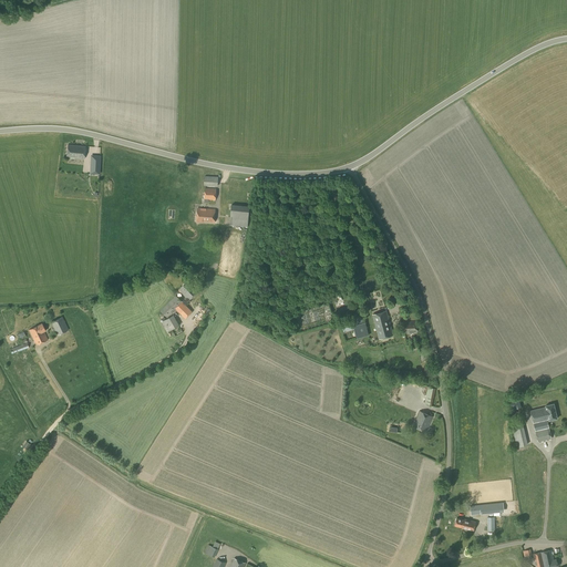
[(84,160),(85,146),(68,144),(66,157),(84,160)]
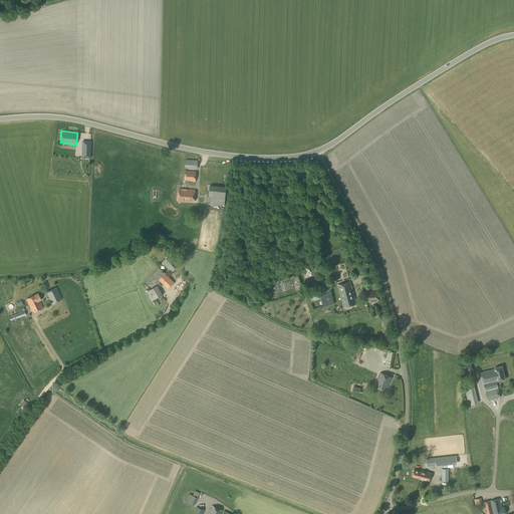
[(197,169),(198,161),(186,160),(185,168),(197,169)]
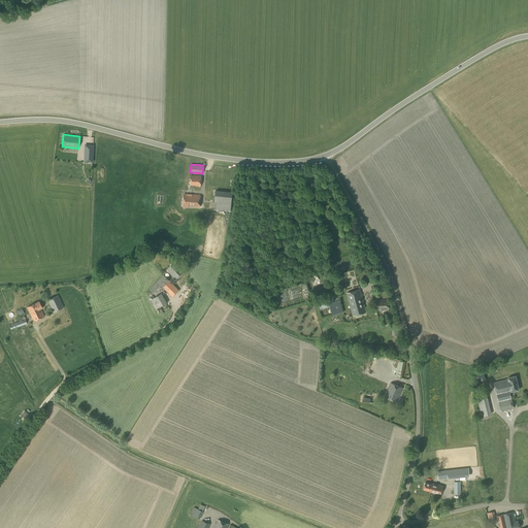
[(201,176),(191,175),(190,188),(194,188),(194,186),(200,187),(201,176)]
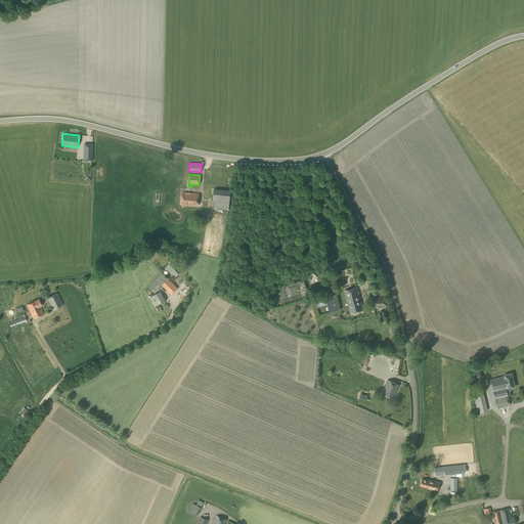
[(228,210),(230,190),(214,189),(212,208),(228,210)]
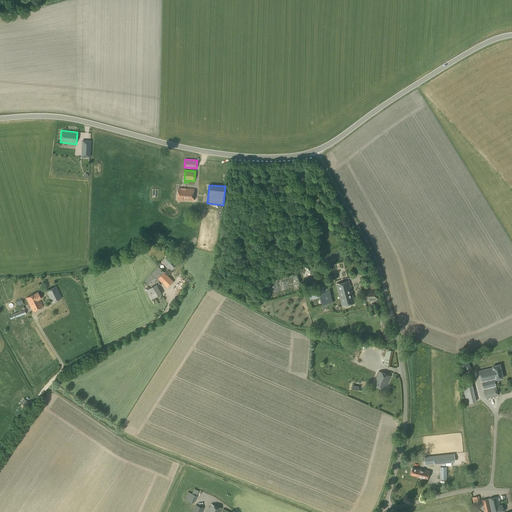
[(193,201),(194,189),(179,188),(178,200),(183,201),(183,200),(193,201)]
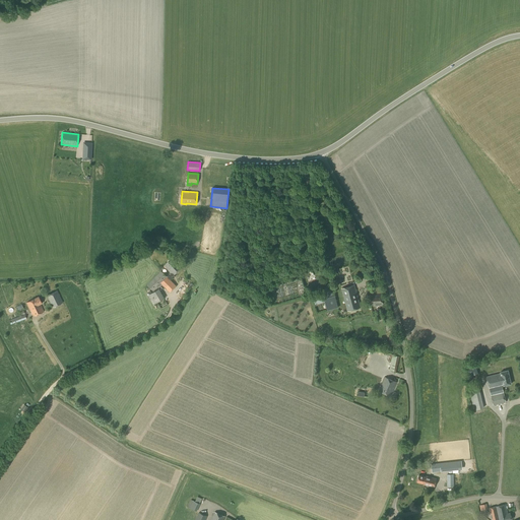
[(173,275),(181,268),(176,263),(177,262),(173,257),(164,265),(173,275)]
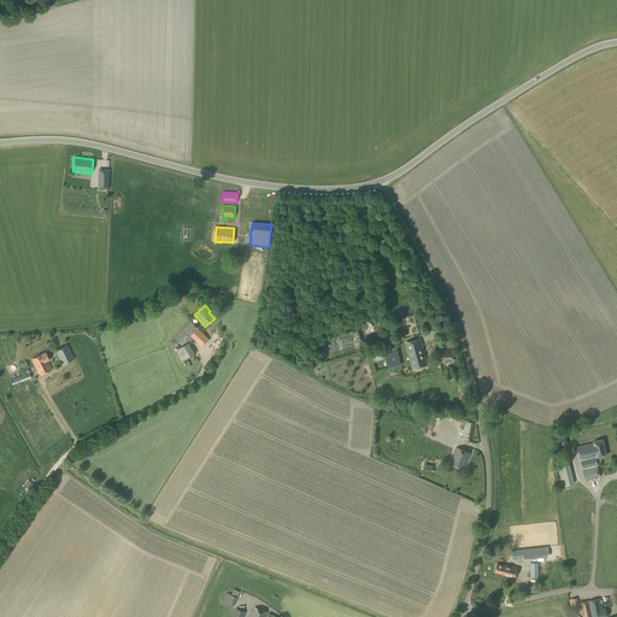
[(209,340),(191,322),(175,338),(182,346),(192,336),(201,346),(209,340)]
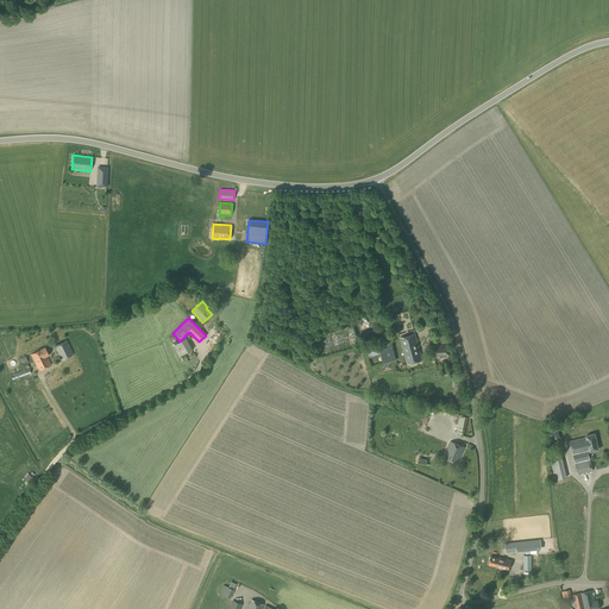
[(408,364),(422,360),(415,334),(400,338),(408,364)]
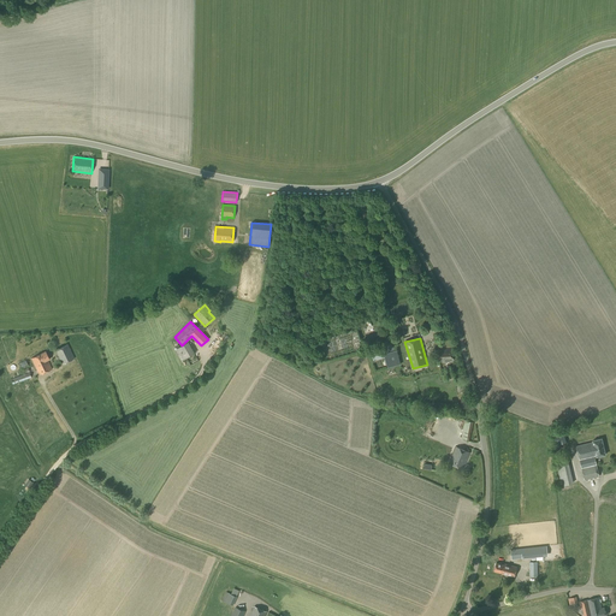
[(191,360),(189,356),(195,354),(189,343),(176,350),(182,361),(187,357),(190,365),(199,361),(196,357),(191,360)]
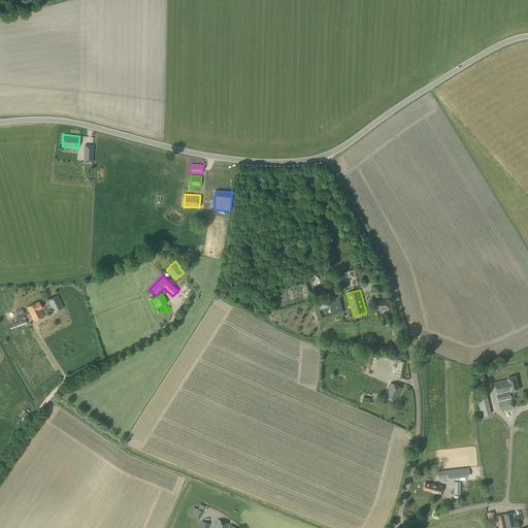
[(54,312),(64,307),(58,295),(47,300),(54,312)]
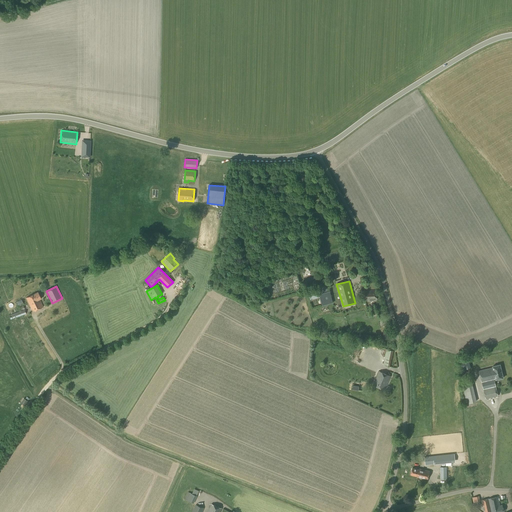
[(320,299),(322,306),(330,304),(326,287),(308,292),(310,299),(320,296),(321,299),(320,299)]
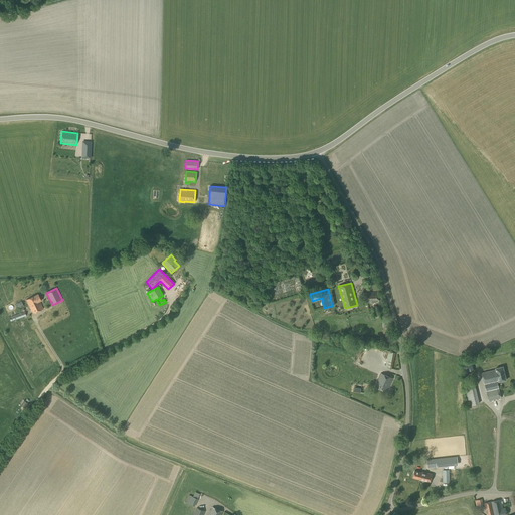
[(367,303),(379,302),(379,292),(366,293),(367,303)]
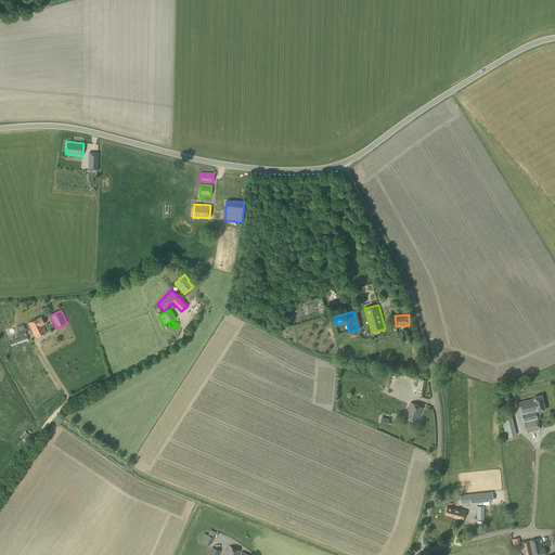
[(44,324),(41,317),(28,323),(36,338),(47,333),(42,325),(44,324)]
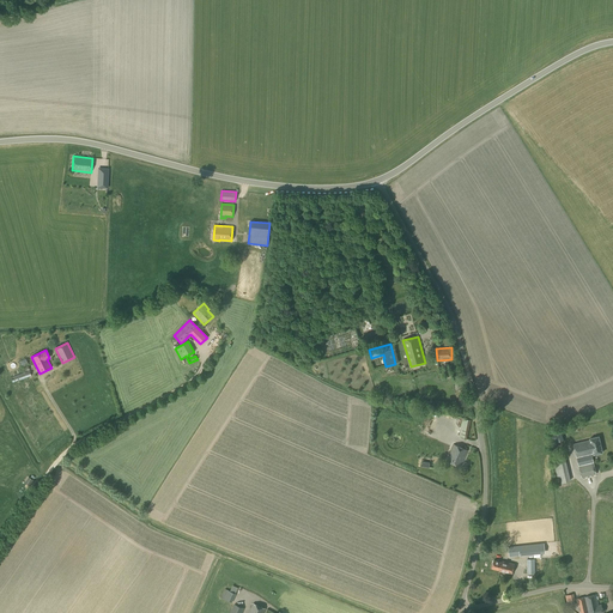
[(12,383),(31,376),(30,371),(11,377),(12,383)]
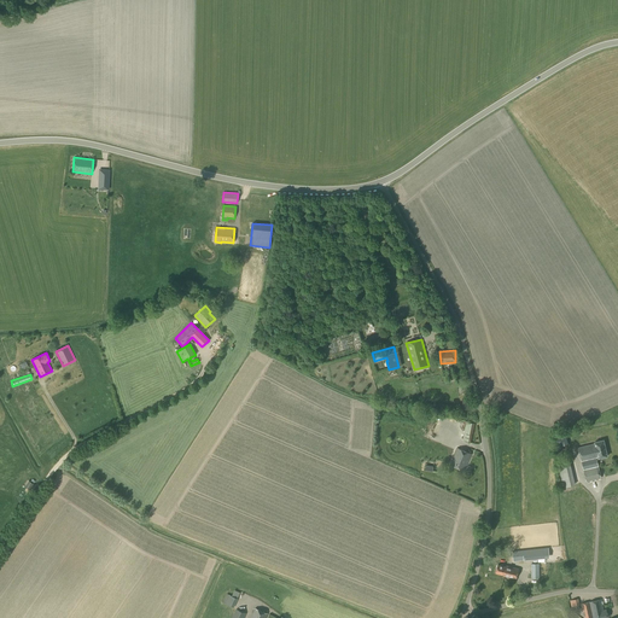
[(472,433),(474,424),(467,423),(462,442),(470,443),(472,433)]
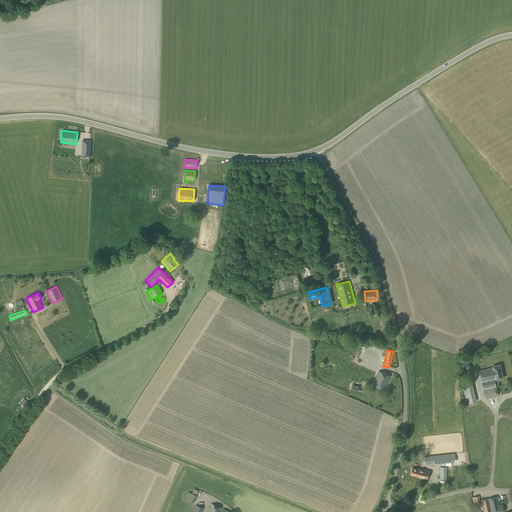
[(496,380),(503,378),(500,365),(492,366),(493,368),(479,371),(486,399),(498,396),(494,379),(495,379),(496,380)]
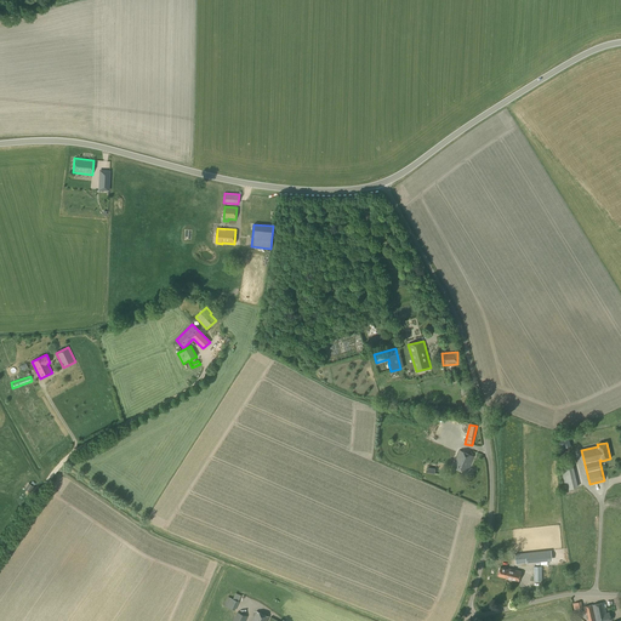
[(467,472),(473,456),(460,450),(454,466),(467,472)]
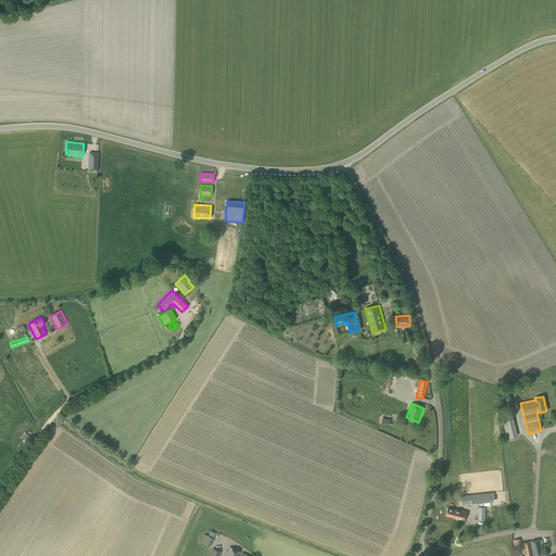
[(384,426),(389,426),(390,419),(393,419),(393,414),(384,413),(384,426)]
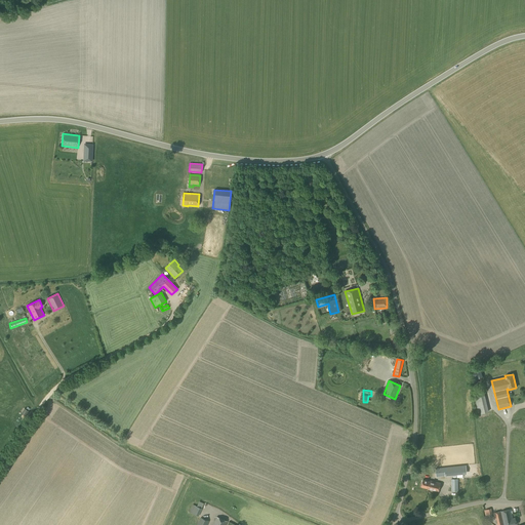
[(485,393),(477,394),(480,411),(488,409),(485,393)]
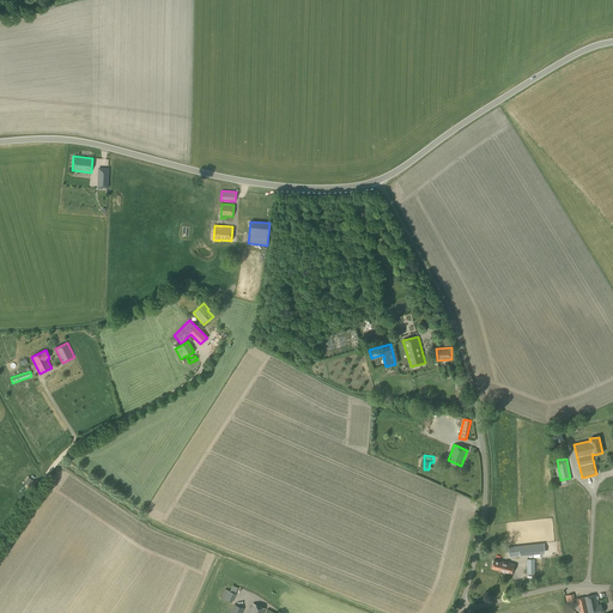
[(30,486),(34,481),(29,477),(24,483),(30,486)]
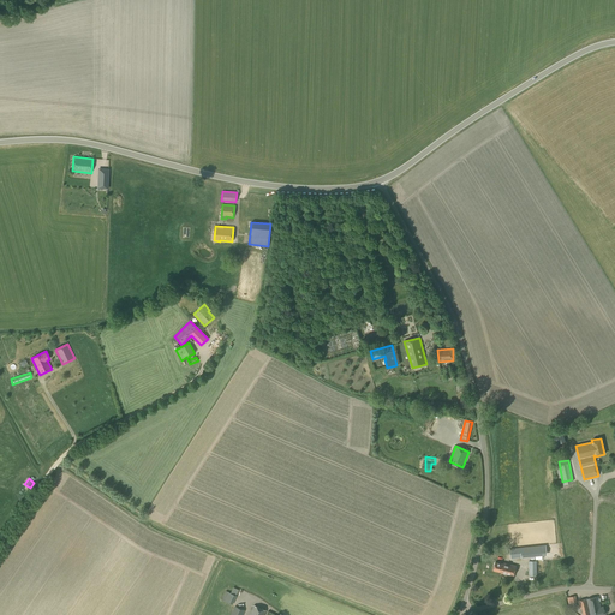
[(513,548),(514,559),(544,555),(543,545),(513,548)]
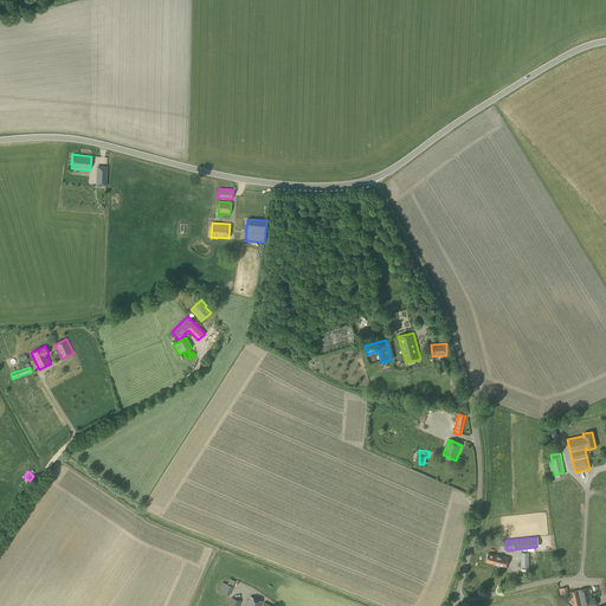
[(501,561),(502,556),(497,555),(497,556),(488,554),(487,561),(495,563),(496,560),(501,561)]
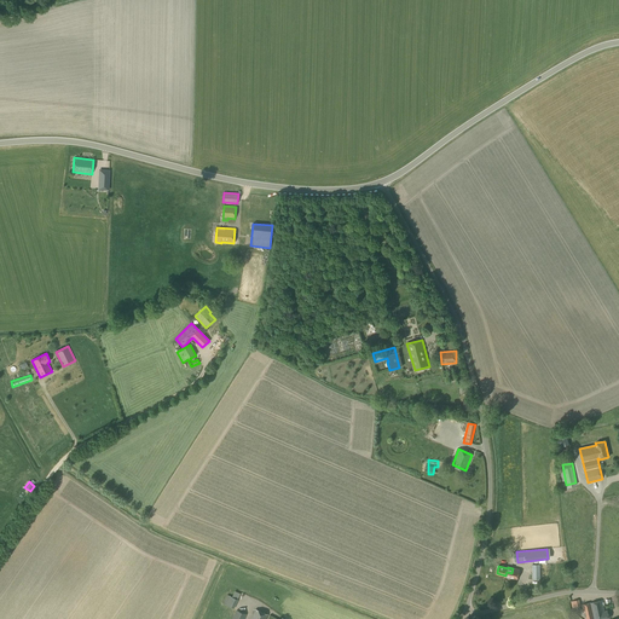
[(507,572),(505,576),(505,577),(516,580),(519,570),(513,568),(512,573),(507,572)]
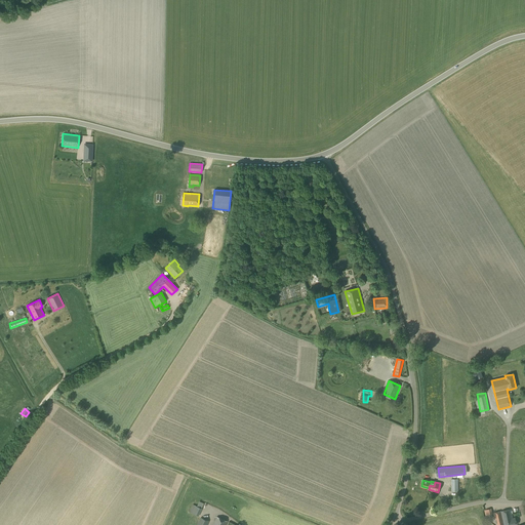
[(202,509),(193,505),(190,513),(192,513),(199,517),(202,509)]
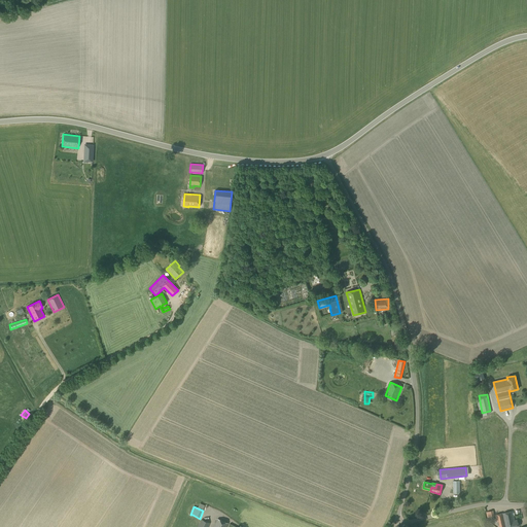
[(503,514),(505,526),(516,526),(519,526),(517,520),(515,520),(513,512),(503,514)]
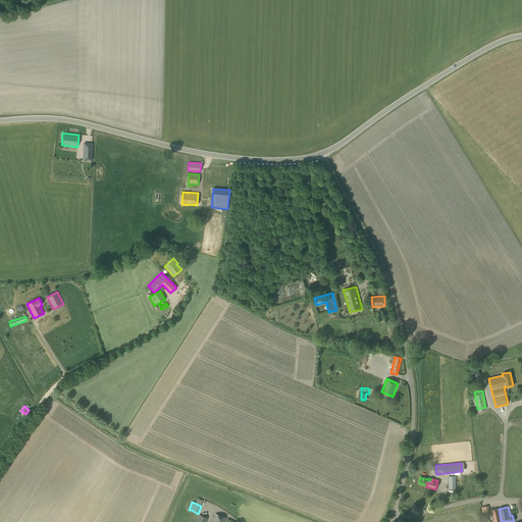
[(493,521),(501,521),(499,509),(491,511),(493,521)]
